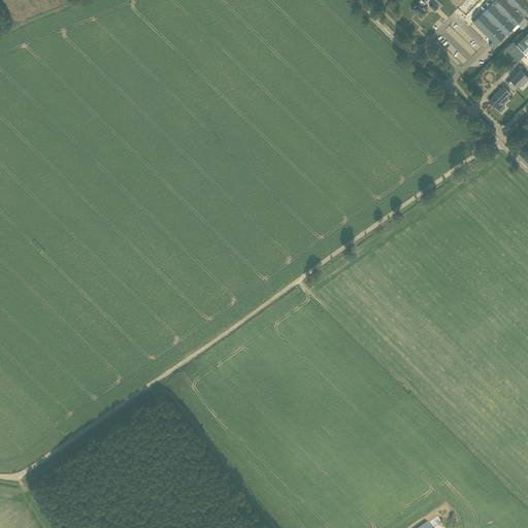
[(429,10),(427,9),(428,8),(424,4),(425,3),(421,0),(420,0),(420,1),(411,8),(421,18),(429,10)]
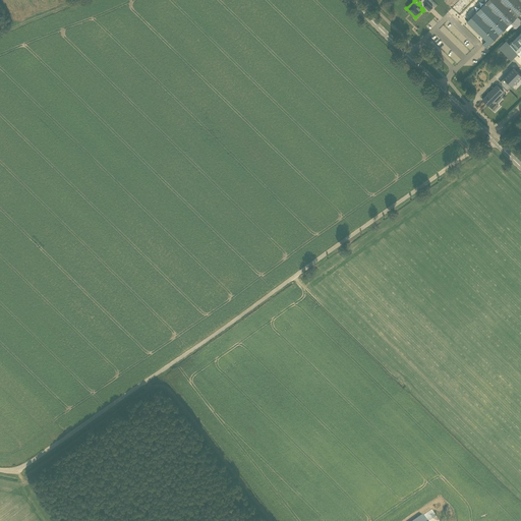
[(450,5),(452,7),(458,12),(470,0),(459,0),(456,4),(453,1),(450,5)]
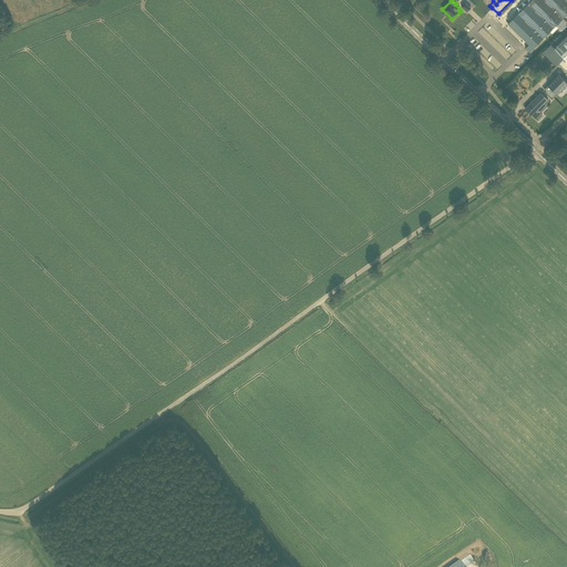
[(512,0),(498,13),(507,23),(529,0),(512,0)]
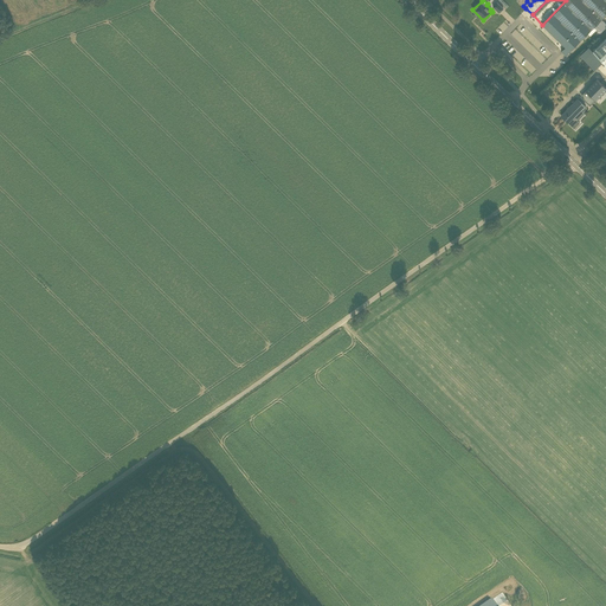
[(594,26),(597,28),(600,33),(605,26),(605,23),(601,19),(605,13),(605,0),(566,0),(542,25),(565,46),(561,51),(566,55),(566,56),(568,53),(567,53),(569,51),(594,26)]
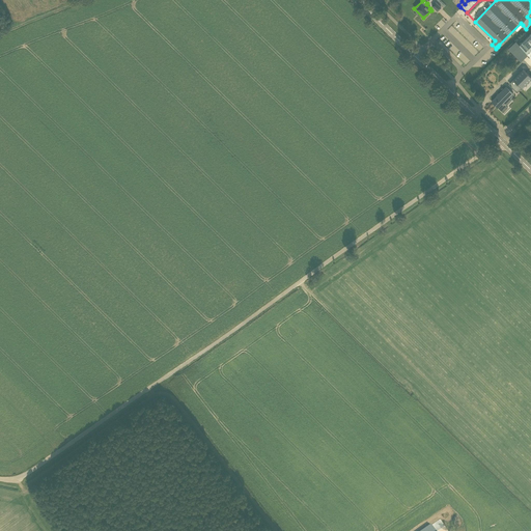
[(436,1),(431,5),(438,11),(442,7),(436,1)]
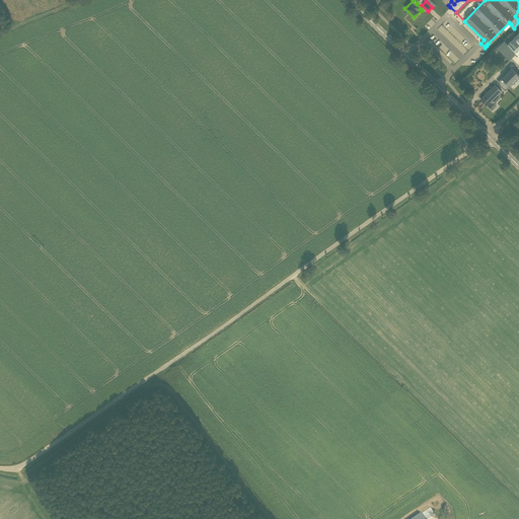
[(518,31),(508,44),(518,54),(518,31)]
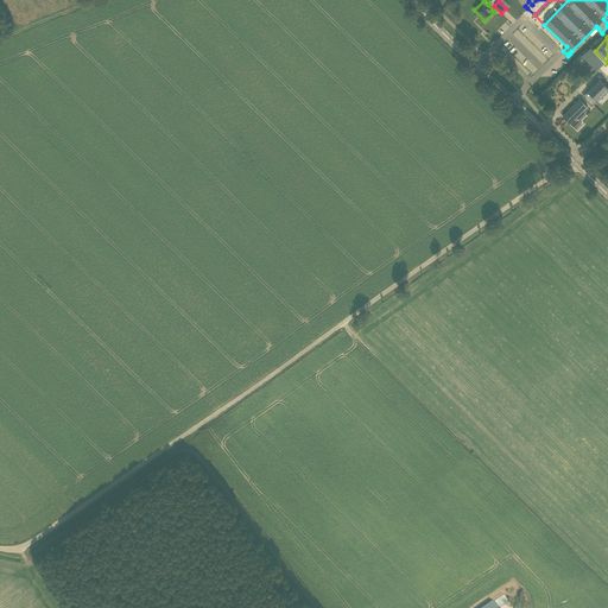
[(607,87),(599,78),(587,92),(597,101),(606,93),(607,95),(607,94),(607,87)]
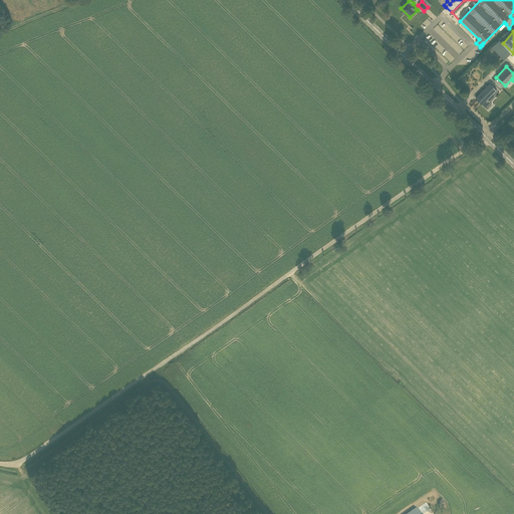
[(487,99),(493,93),(496,90),(490,83),(476,97),(487,108),(492,103),(487,99)]
